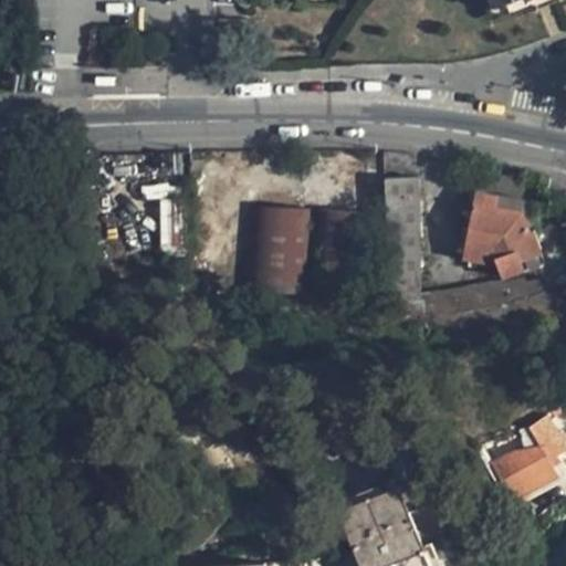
[(515,0),(496,8),(492,0),(479,0),(489,22),(513,12),(515,18),(559,0),(515,0)]
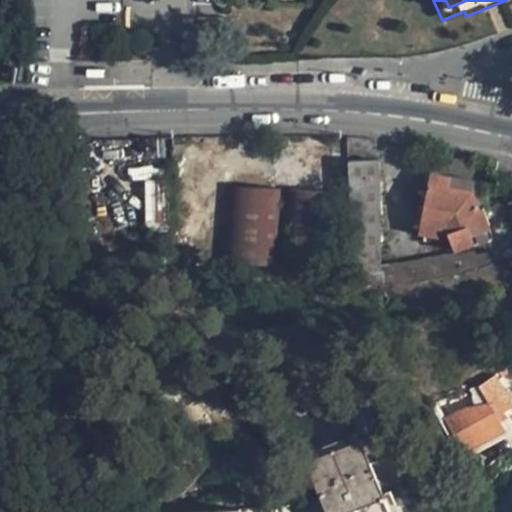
[(202,36),(226,36),(226,18),(202,19),(202,36)]
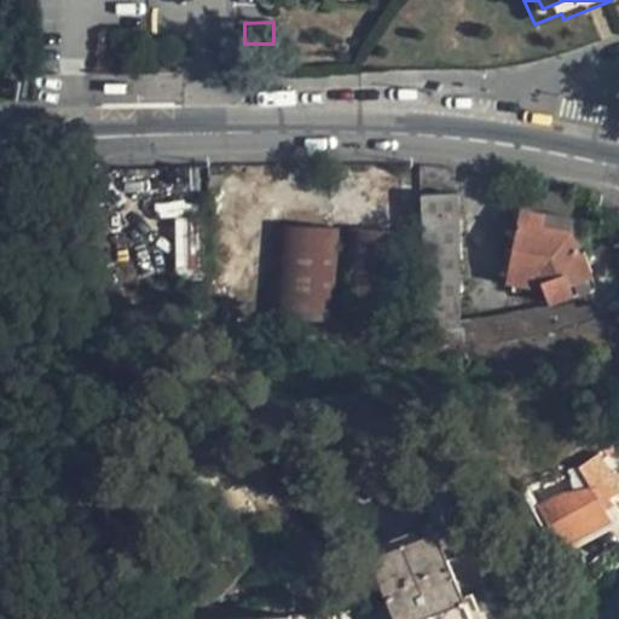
[(422,194),(423,329),(462,328),(462,317),(460,194),(422,194)]
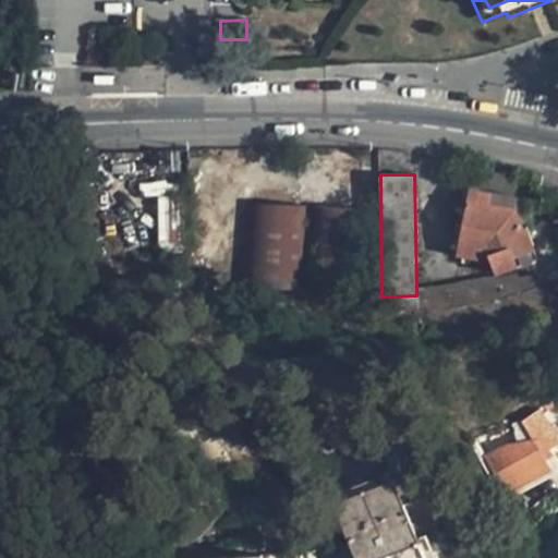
[(520,198),(471,189),(457,255),(477,259),(478,254),(490,256),(497,274),(540,256),(528,227),(524,228),(520,218),(522,216),(525,211),(525,208),(525,205),(523,201),(520,198)]
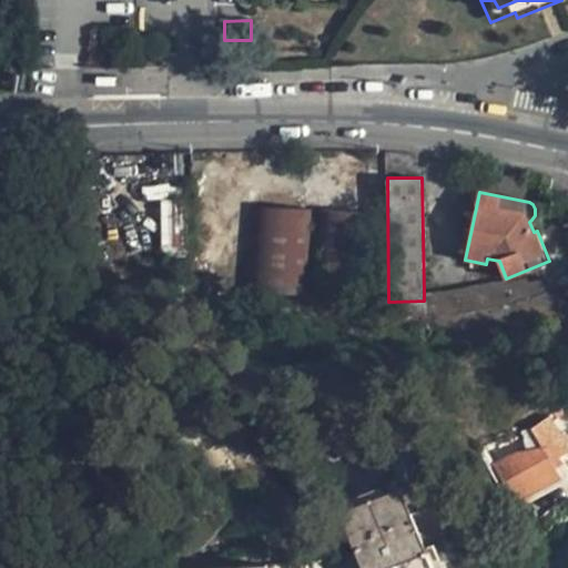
[(160,201),(161,251),(179,251),(179,201),(160,201)]
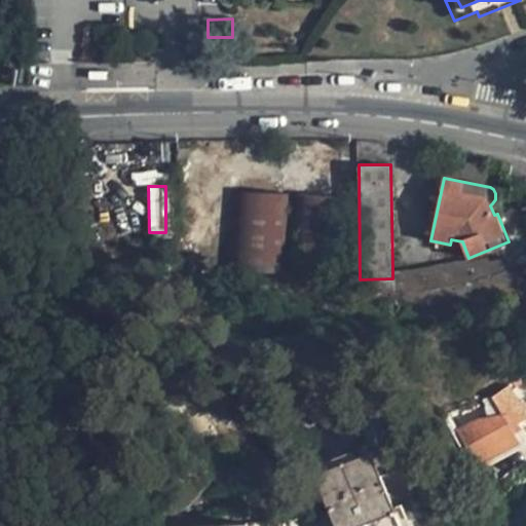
[(288,195),(234,193),(230,274),(284,276),(288,195)]
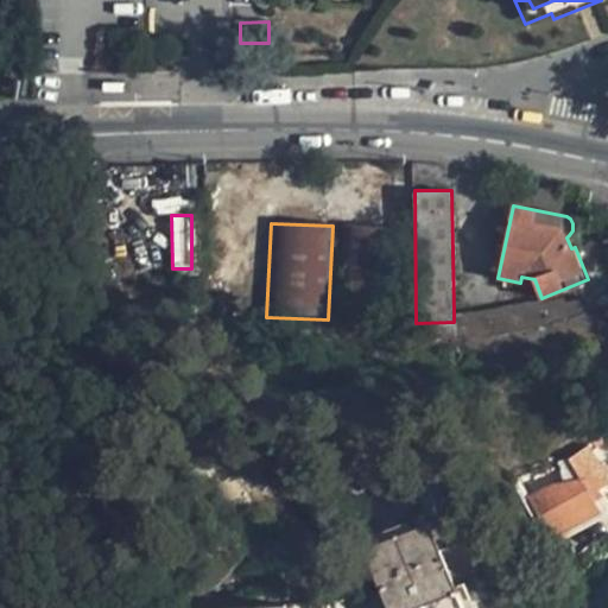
[(403,228),(341,226),(335,321),(400,323),(403,228)]
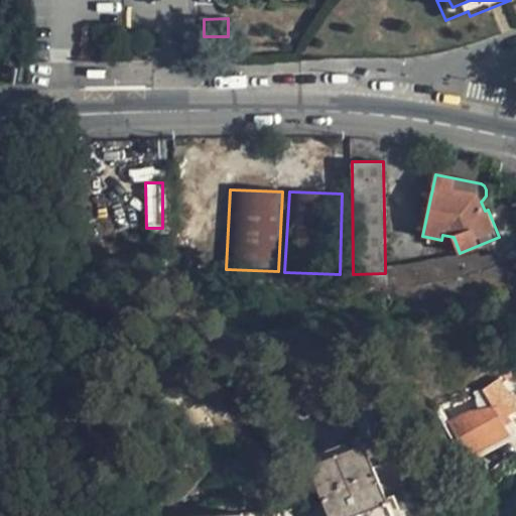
[(410,309),(438,306),(491,286),(515,276),(515,274),(505,265),(483,263),(478,253),(464,257),(463,254),(385,264),(385,273),(353,274),(354,290),(392,290),(393,310),(410,309)]
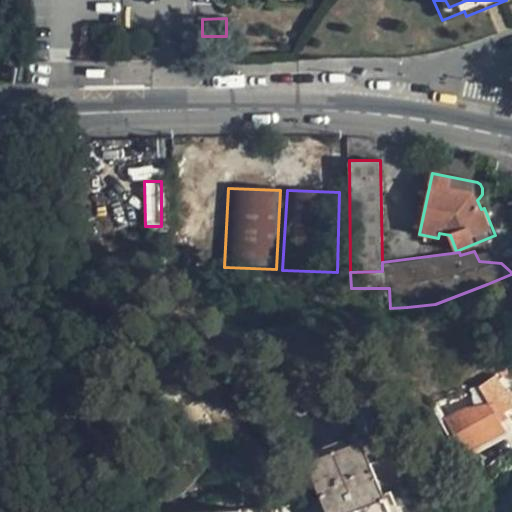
[(511,406),(511,400),(496,373),(479,385),(490,401),(467,405),(446,417),(465,453),(507,430),(498,416),(511,406)]
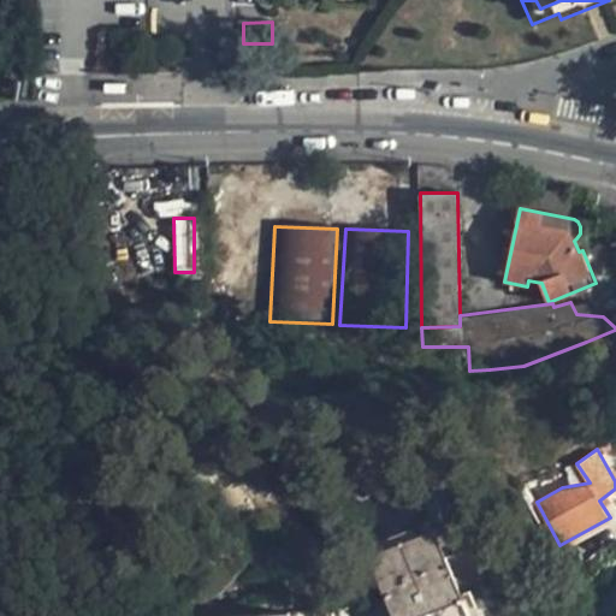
[(398,615),(472,615),(434,528),(373,554),(398,615)]
